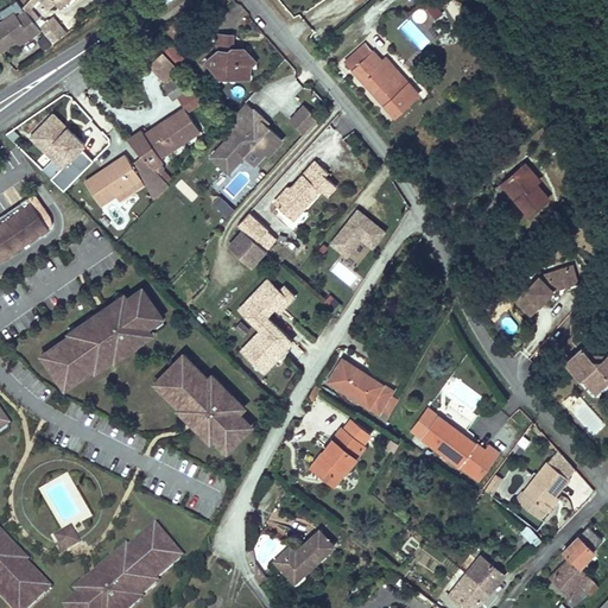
[(428,0),(423,6),(436,20),(444,12),(431,0),(428,0)]
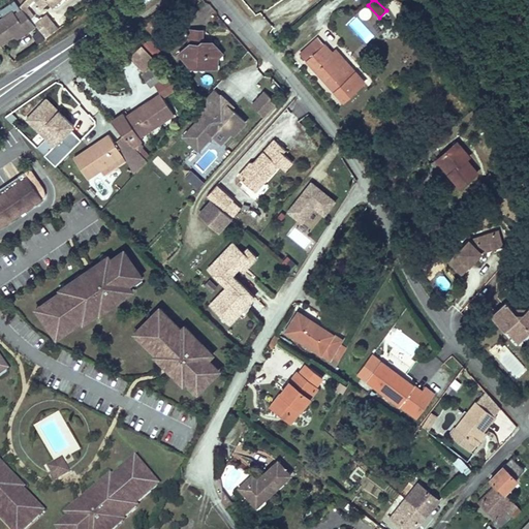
[(26,5),(23,2),(20,6),(30,19),(34,16),(26,5)]
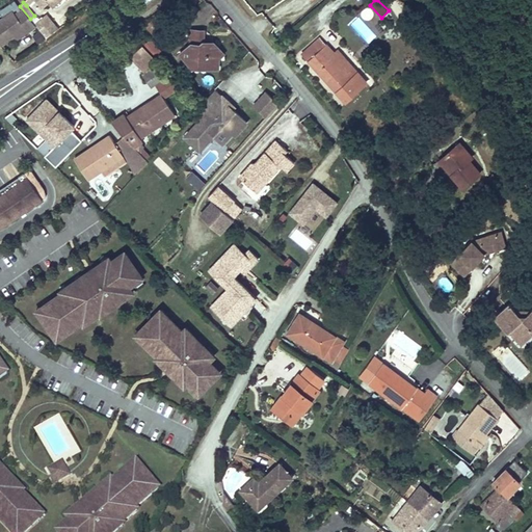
[(34,22),(45,37),(58,29),(47,12),(34,22)]
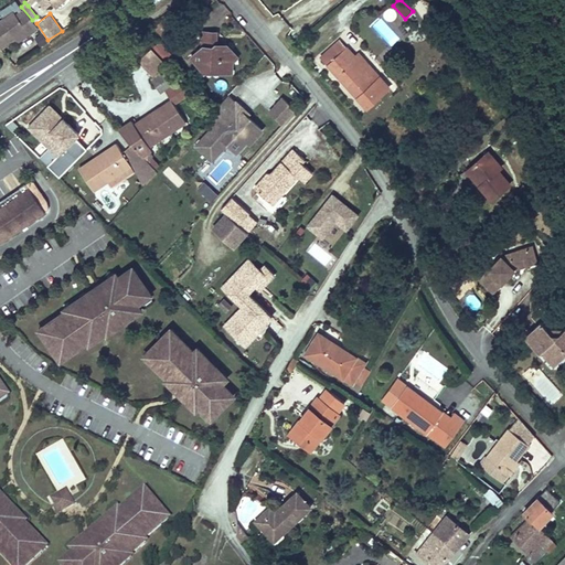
[(178,21),(171,14),(167,19),(172,25),(178,21)]
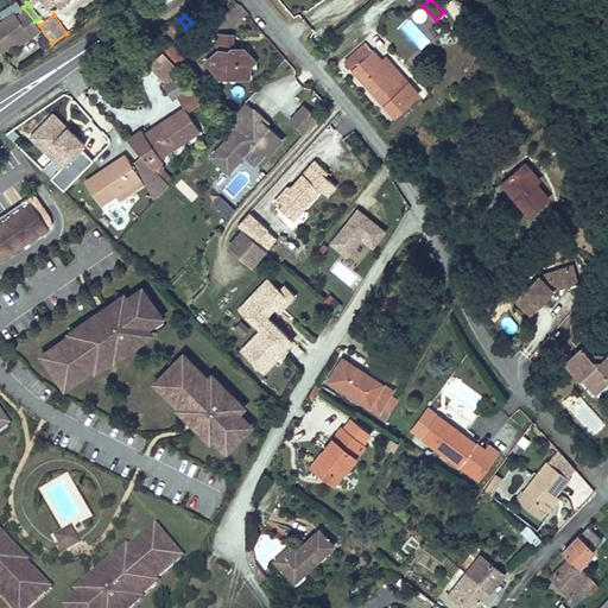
[(189,35),(178,20),(168,30),(178,44),(189,35)]
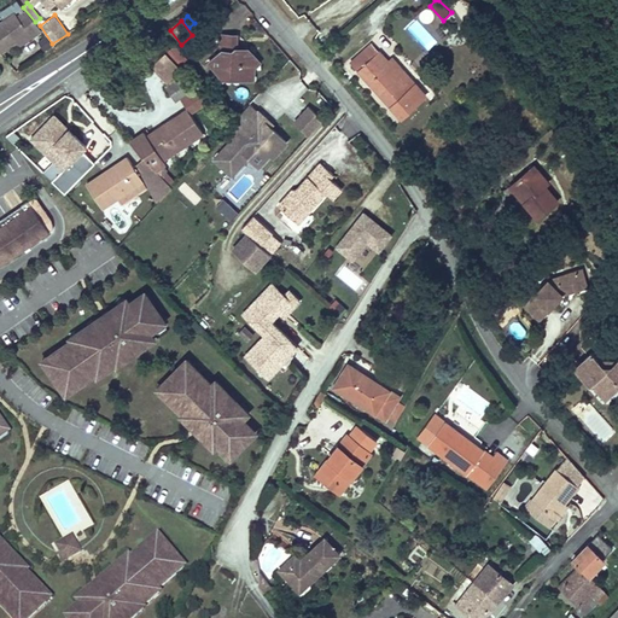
[(255,68),(250,62),(255,56),(248,48),(242,53),(237,47),(237,35),(222,34),(221,51),(209,62),(225,80),(240,81),(242,79),(254,80),(255,68)]
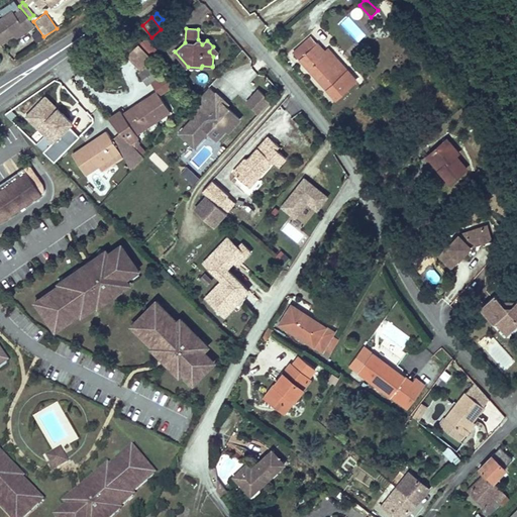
[(355,80),(328,48),(326,50),(325,52),(317,42),(311,36),(294,52),(336,98),(355,80)]
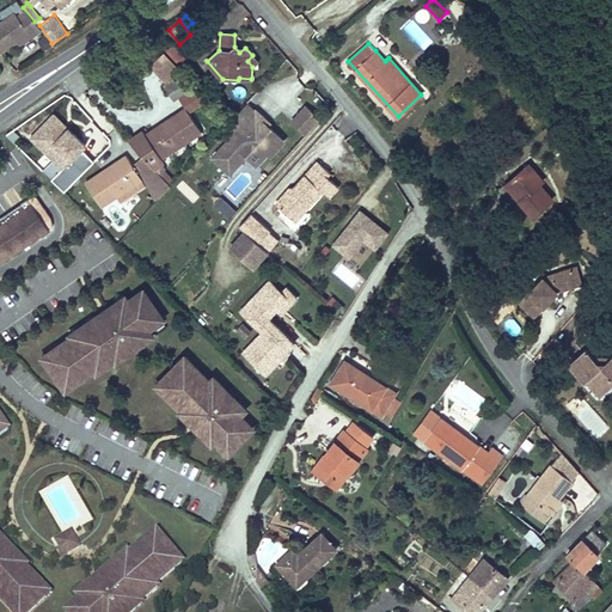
[(181,69),(164,51),(151,65),(167,83),(181,69)]
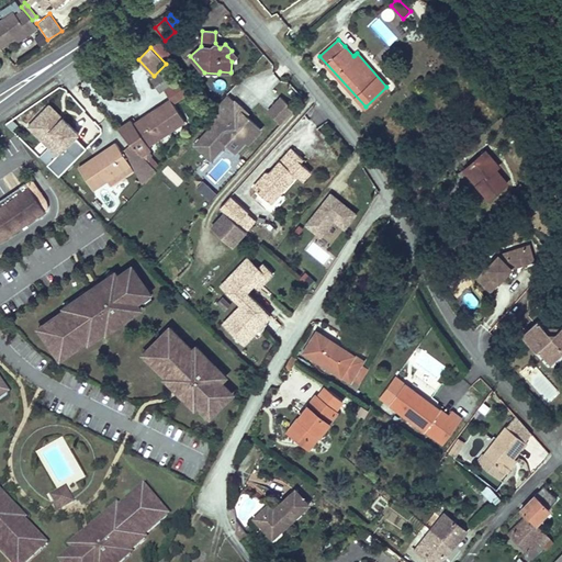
[(237,57),(232,51),(227,56),(232,62),(237,57)]
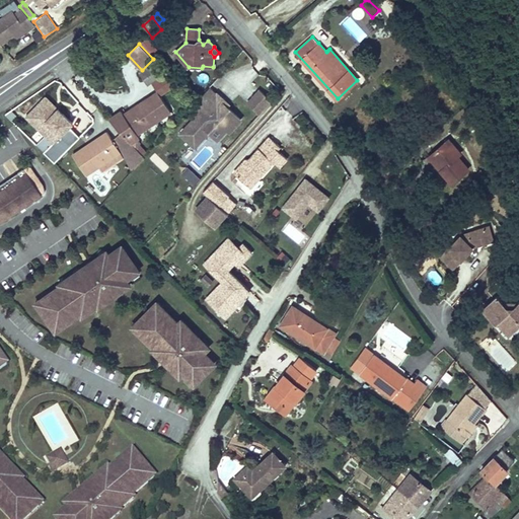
[(137,134),(170,110),(160,95),(177,83),(167,72),(158,78),(157,75),(151,68),(150,65),(139,72),(148,85),(152,83),(157,91),(124,114),(122,110),(109,120),(121,132),(131,143),(138,138),(139,137),(137,134)]
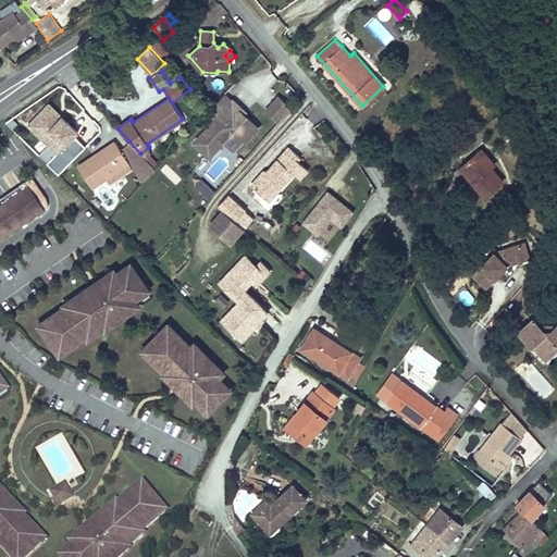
[(173,78),(166,70),(162,73),(169,81),(173,78)]
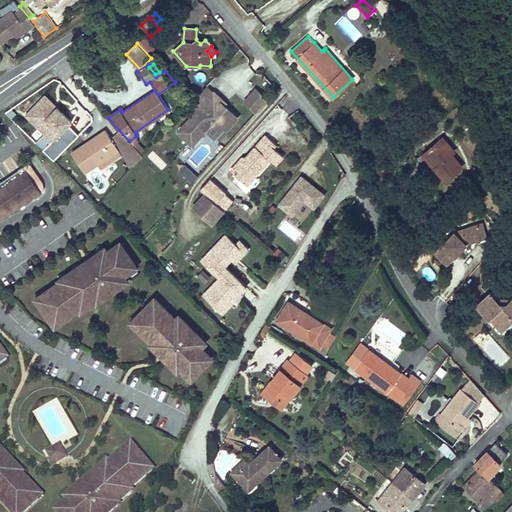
[(212,94),(205,87),(185,110),(192,116),(202,105),(212,94)]
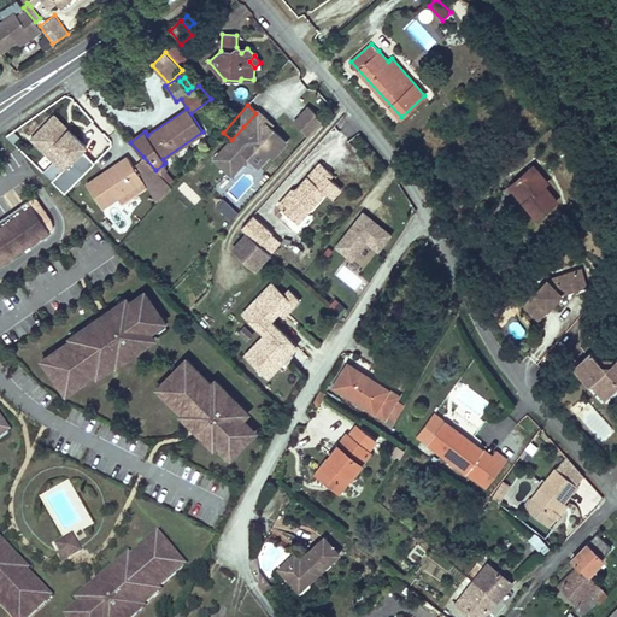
[(307,106),(292,122),(306,136),(322,121),(307,106)]
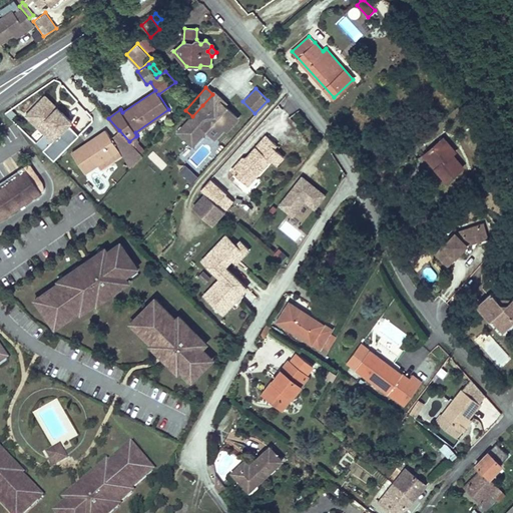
[(52,160),(81,134),(44,93),(22,113),(42,135),(35,142),(52,160)]
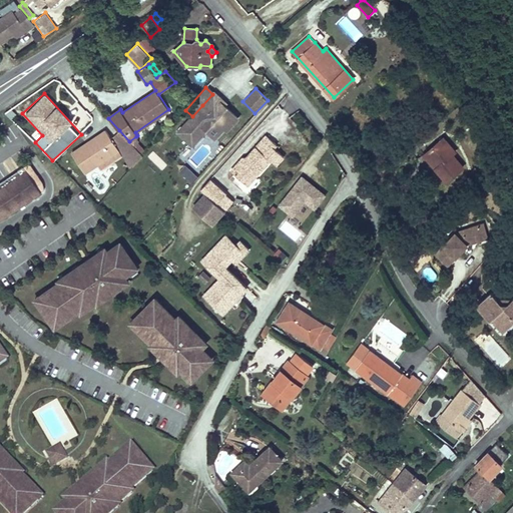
[(231,125),(238,117),(212,94),(202,105),(209,112),(199,123),(204,128),(207,130),(215,137),(228,122),(231,125)]
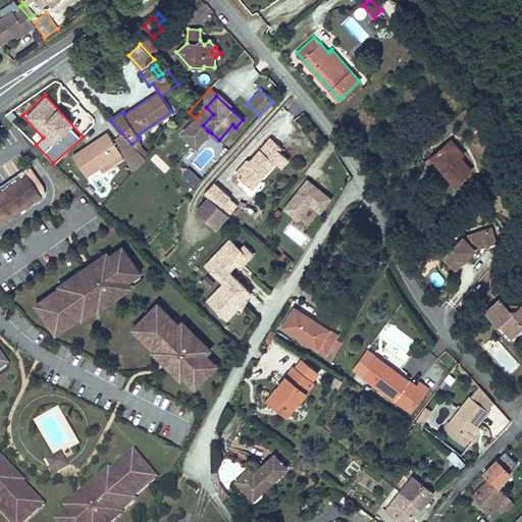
[(206,107),(196,118),(203,125),(213,114),(206,107)]
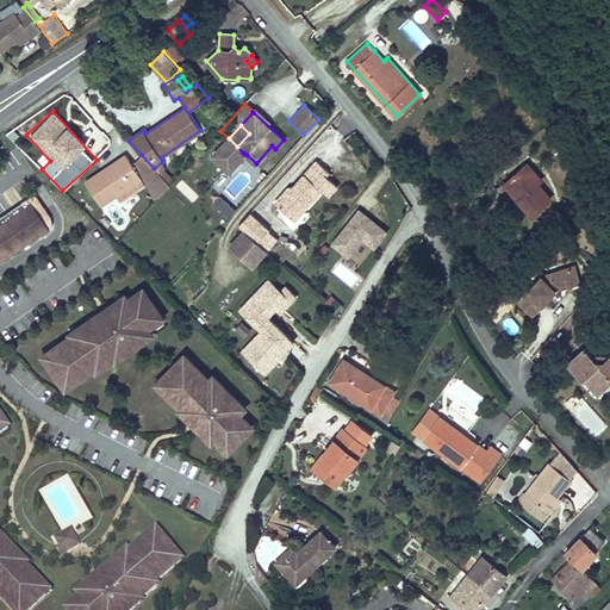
[(229,138),(206,163),(222,176),(232,163),(236,167),(247,155),(243,153),(237,147),(229,138)]
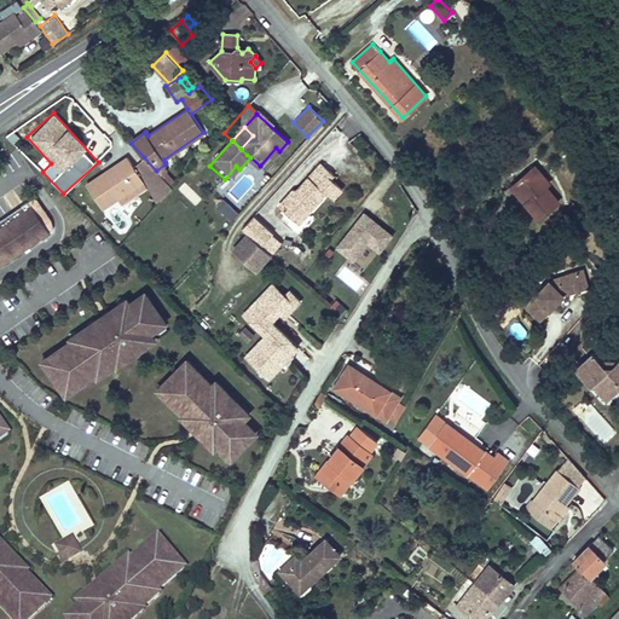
[(122,203),(146,187),(143,181),(143,180),(158,203),(172,189),(172,187),(161,175),(156,171),(144,157),(134,167),(127,157),(119,163),(121,167),(102,180),(99,177),(86,184),(103,208),(119,197),(122,203)]
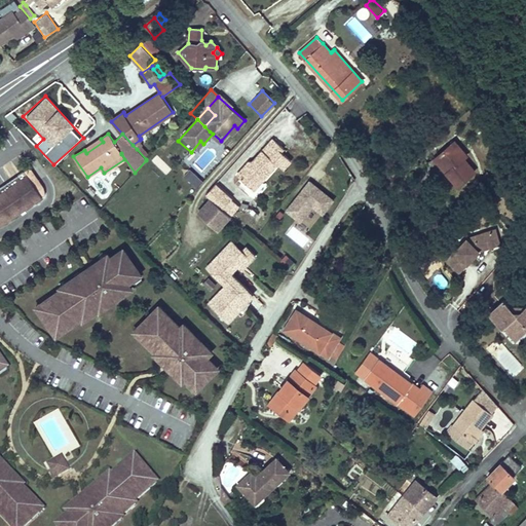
[(86,153),(103,142),(101,139),(84,150),(86,153)]
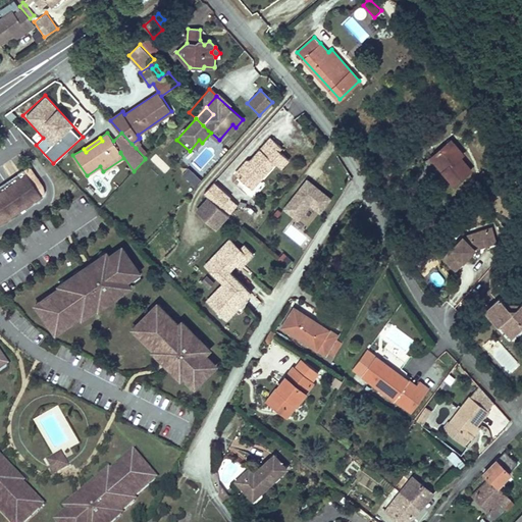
[(252,189),(275,162),(281,167),(289,159),(278,150),(281,147),(271,138),(251,160),(247,164),(244,164),(235,174),(252,189)]
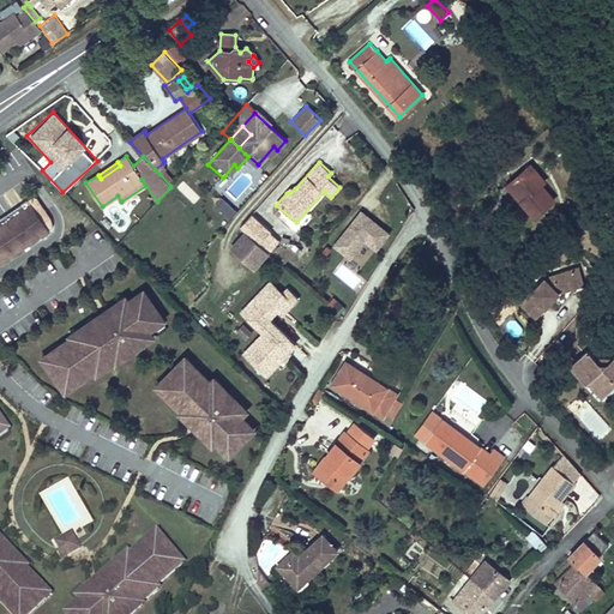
[(164,170),(167,168),(163,163),(155,169),(160,174),(164,170)]
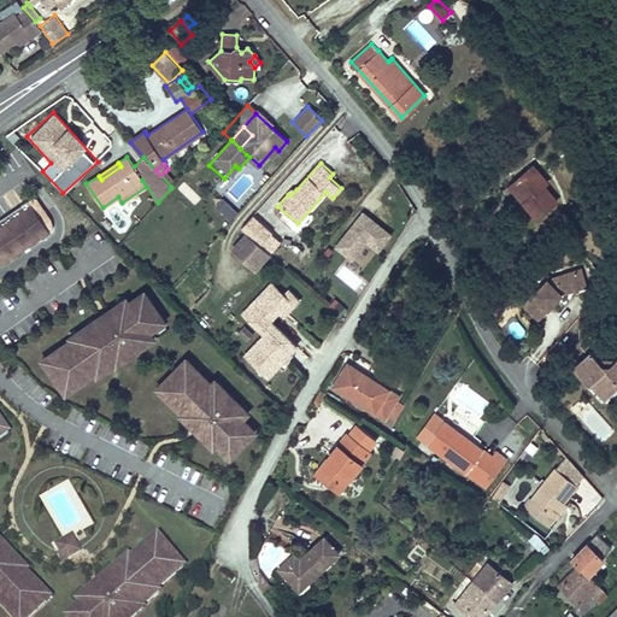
[(239,169),(235,165),(224,178),(227,181),(239,169)]
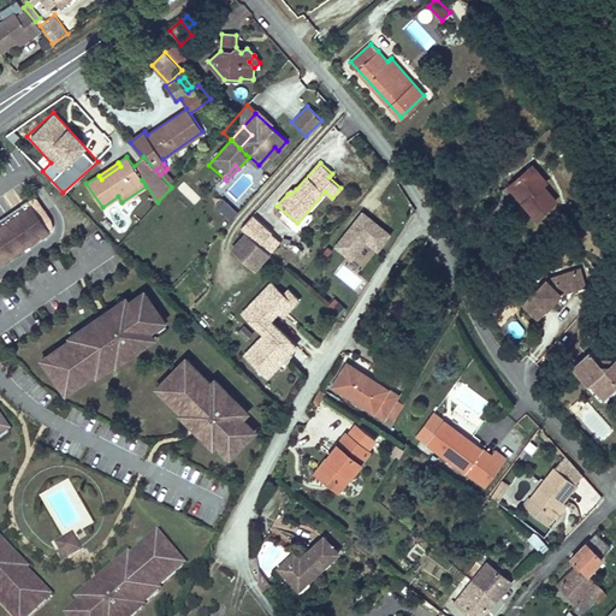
[(556,200),(543,185),(548,182),(533,165),(514,181),(528,197),(523,201),(537,217),(556,200)]
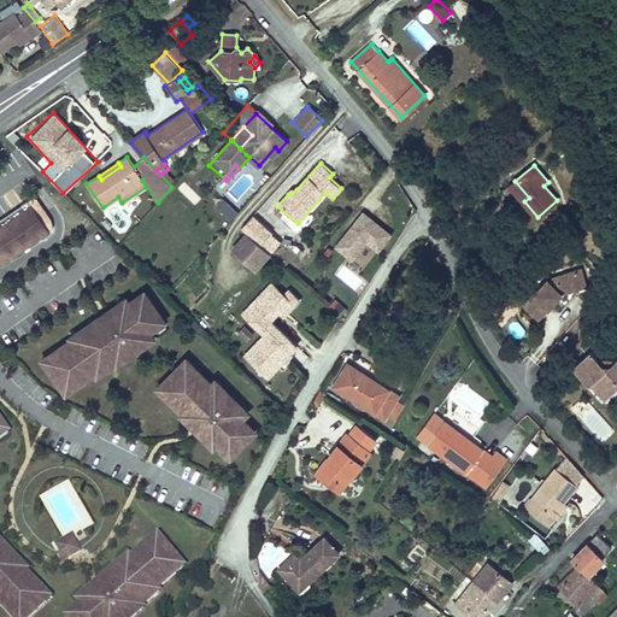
[(176,182),(165,171),(160,175),(171,187),(176,182)]
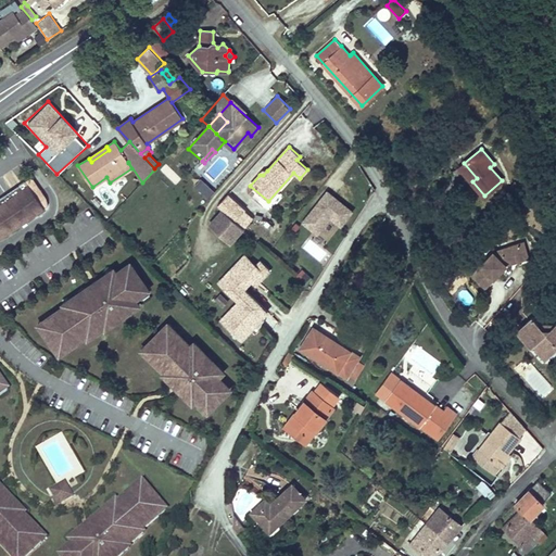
[(477,178),(464,163),(459,166),(472,181),(477,178)]
